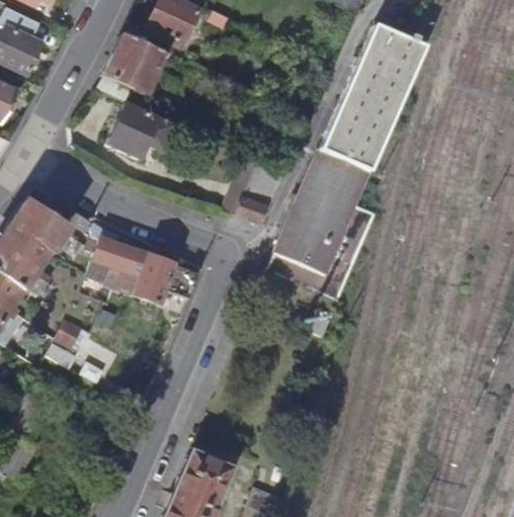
[(12,0),(20,3),(22,0),(37,0),(44,3),(56,8),(60,0),(12,0)]
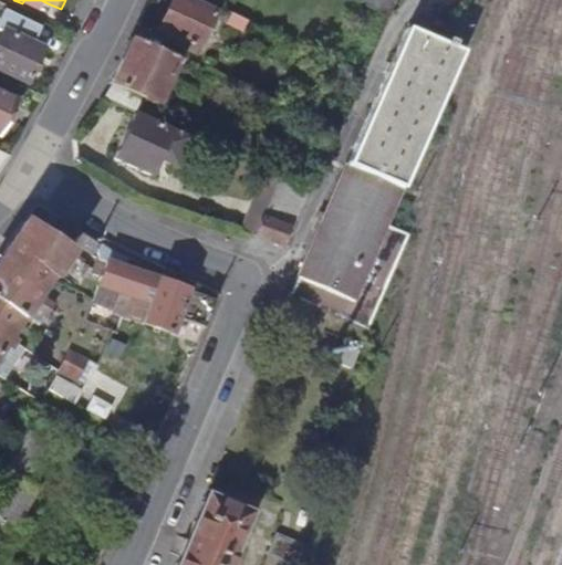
[(43,13),(48,3),(41,0),(24,0),(22,3),(43,13)]
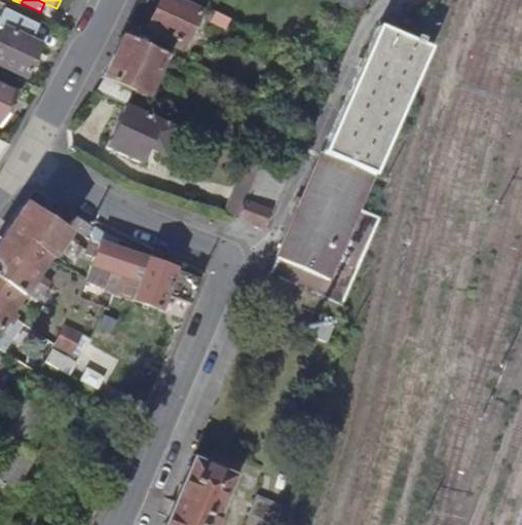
[(158,0),(146,26),(184,43),(199,11),(175,0),(158,0)]
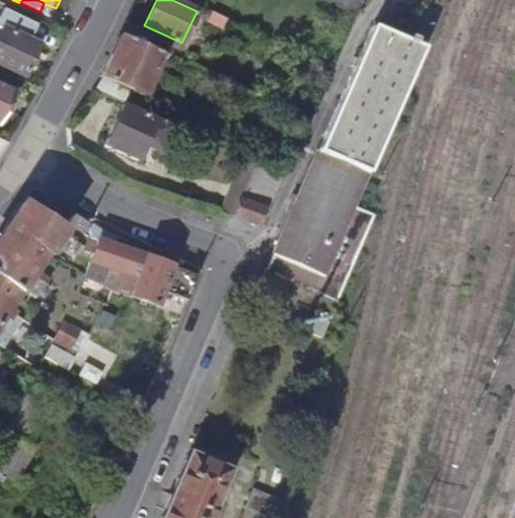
[(356,14),(340,6),(335,16),(351,24),(356,14)]
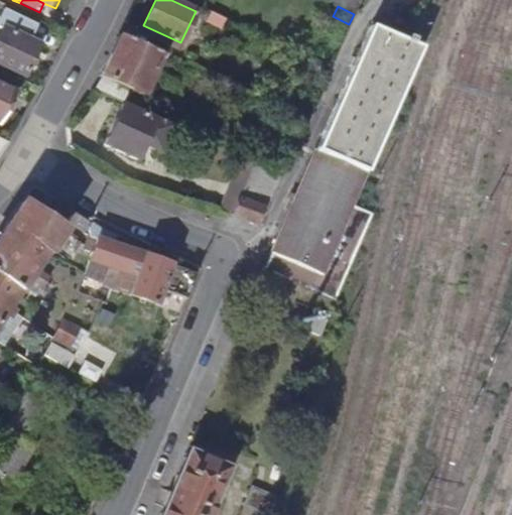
[(229,20),(213,12),(210,19),(226,26),(229,20)]
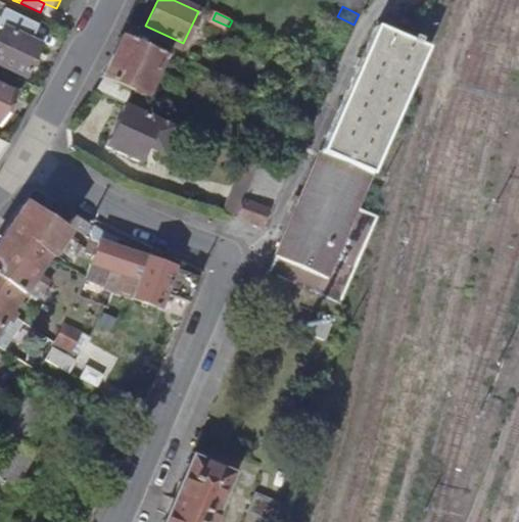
[(24,18),(0,62),(0,65),(33,82),(48,50),(41,46),(49,31),(24,18)]
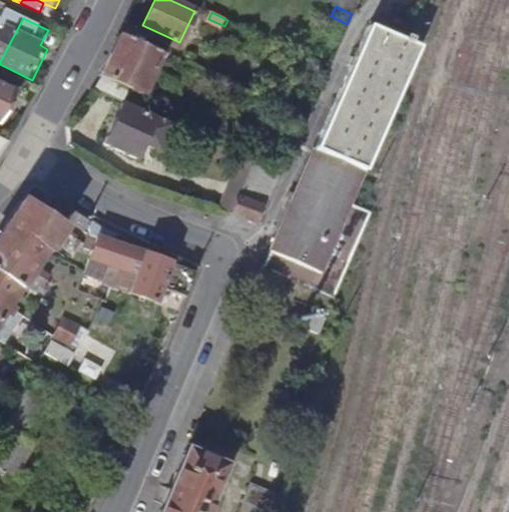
[(392,113),(421,45),(412,41),(371,23),(316,147),(368,170),(392,113)]
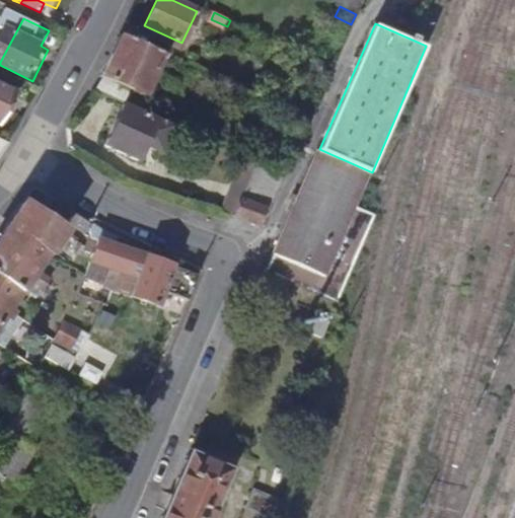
[(123,34),(98,87),(129,101),(137,89),(149,94),(168,55),(123,34)]
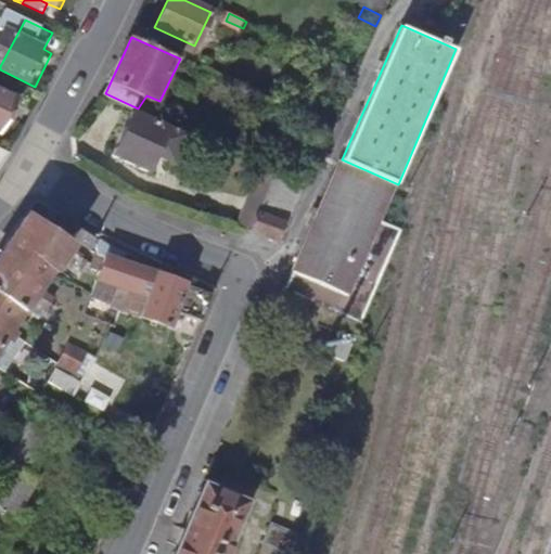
[(0,127),(15,97),(0,89),(0,127)]
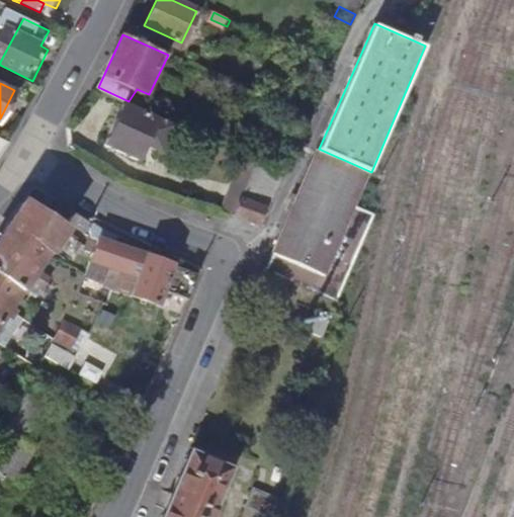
[(122,104),(103,146),(136,162),(145,146),(158,153),(170,126),(122,104)]
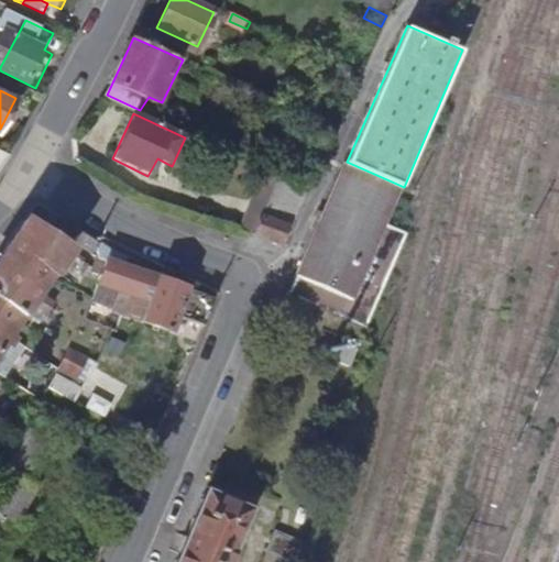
[(404,187),(347,162),(298,274),(355,298),(387,223),(404,187)]
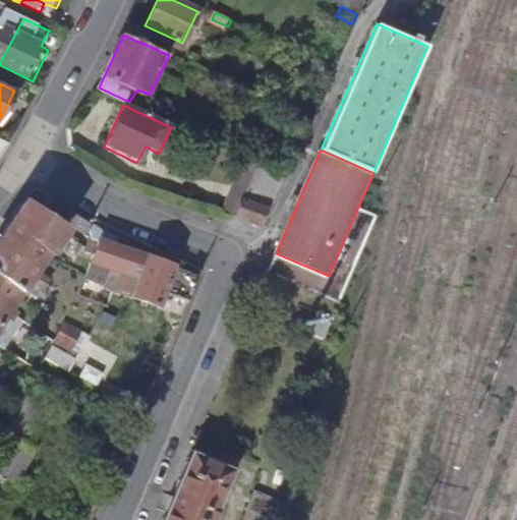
[(224,210),(234,213),(240,197),(269,207),(268,211),(271,212),(288,174),(244,155),(224,210)]
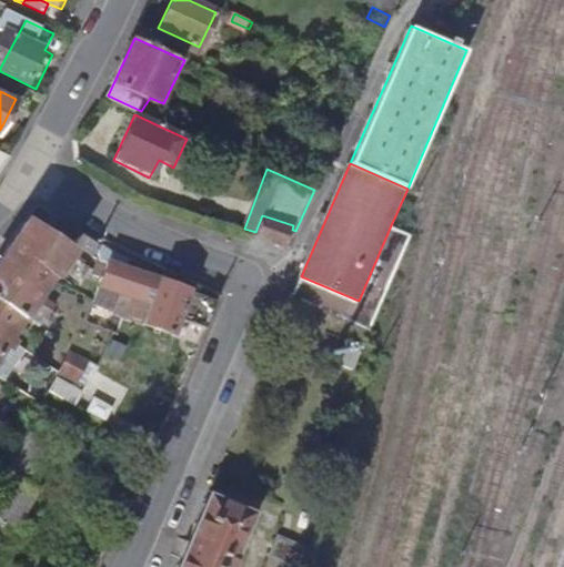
[(262,215),(255,232),(288,243),(292,230),(293,225),(262,215)]
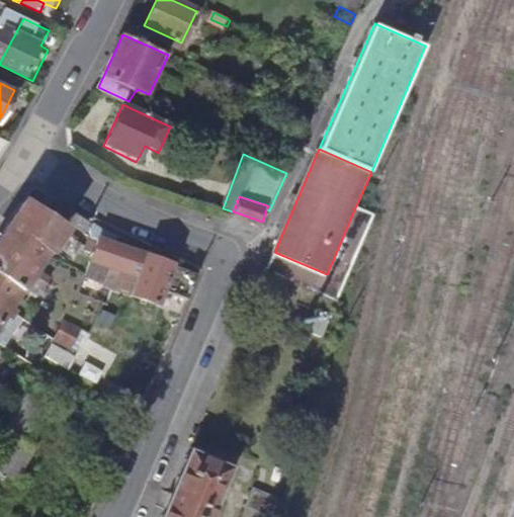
[(0,304),(9,310),(27,279),(44,289),(49,279),(33,270),(45,253),(49,256),(60,239),(64,233),(65,231),(17,199),(0,226),(0,304)]
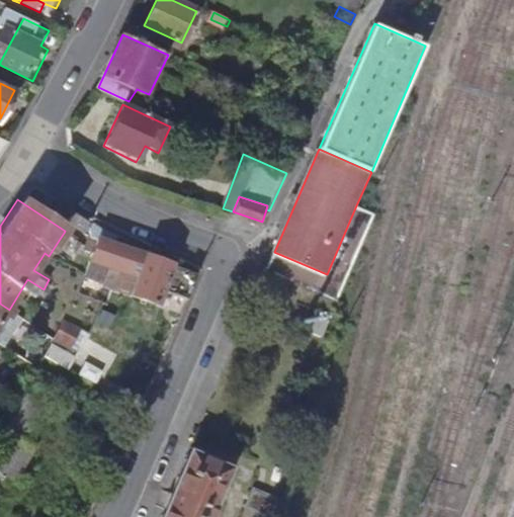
[(327,274),(274,252),(266,270),(337,300),(375,213),(356,205),(327,274)]
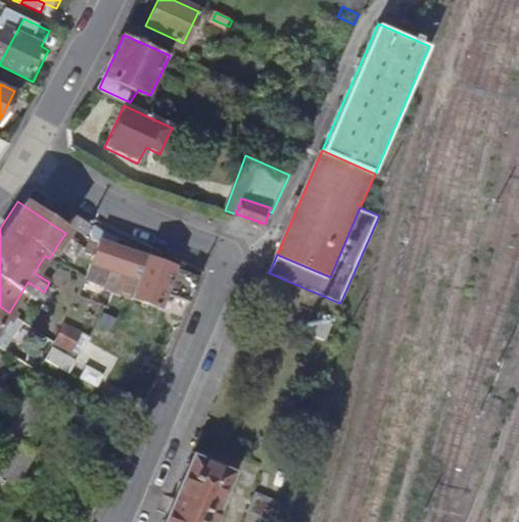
[(92,229),(95,225),(77,214),(71,225),(88,236),(92,229)]
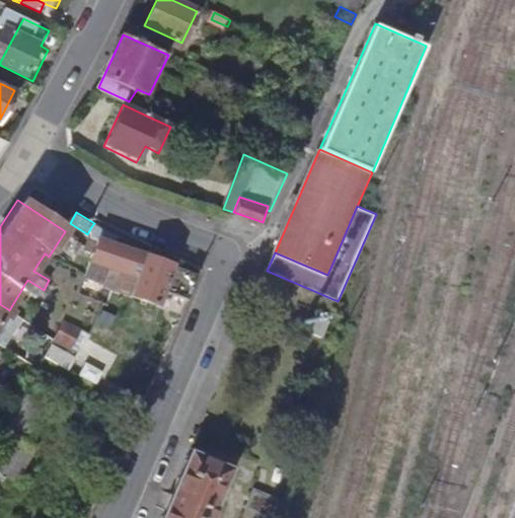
[(108,231),(94,223),(91,227),(92,236),(100,239),(94,253),(87,275),(104,281),(111,268),(141,278),(135,296),(160,305),(165,291),(189,299),(200,274),(118,246),(121,235),(108,231)]
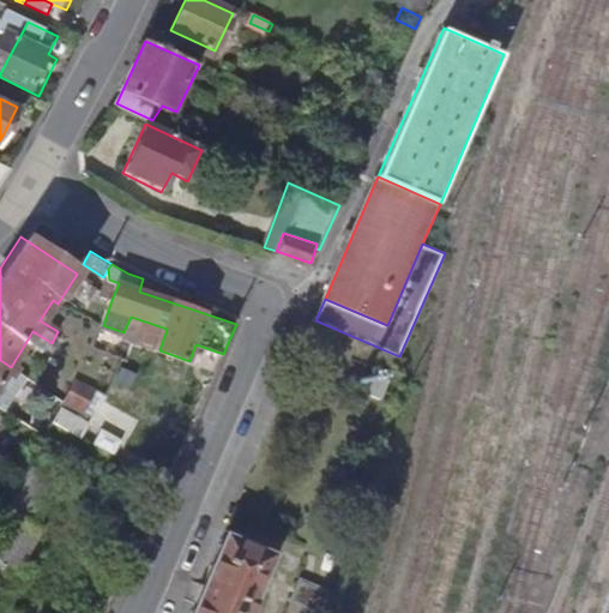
[(98,288),(76,276),(71,283),(92,296),(98,288)]
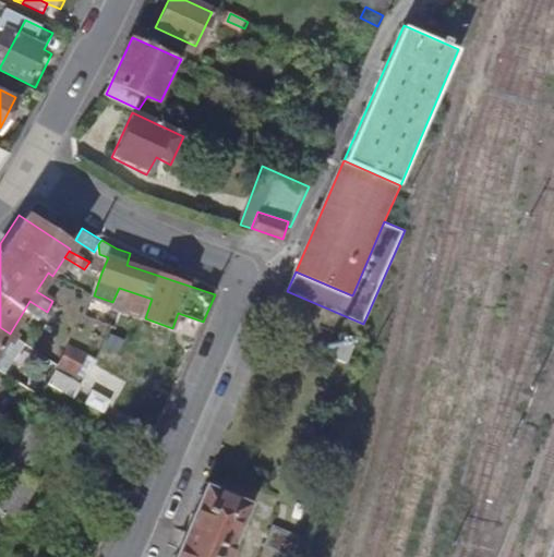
[(108,257),(99,254),(94,269),(101,273),(108,257)]
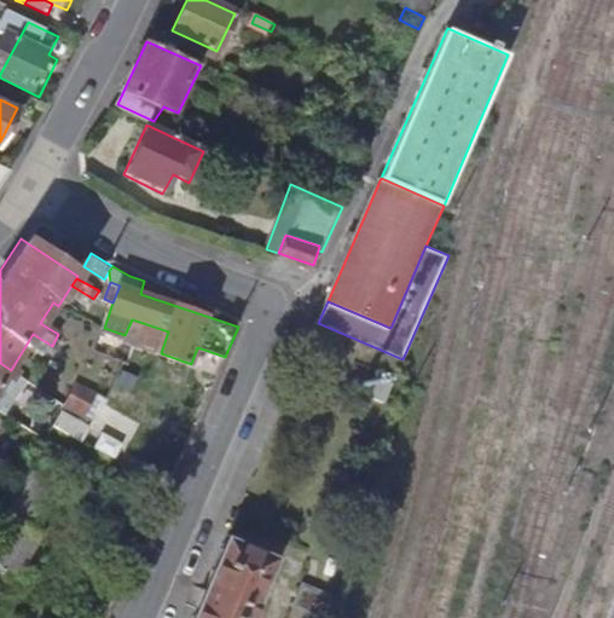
[(137,345),(161,353),(168,331),(132,319),(125,335),(123,341),(137,345)]
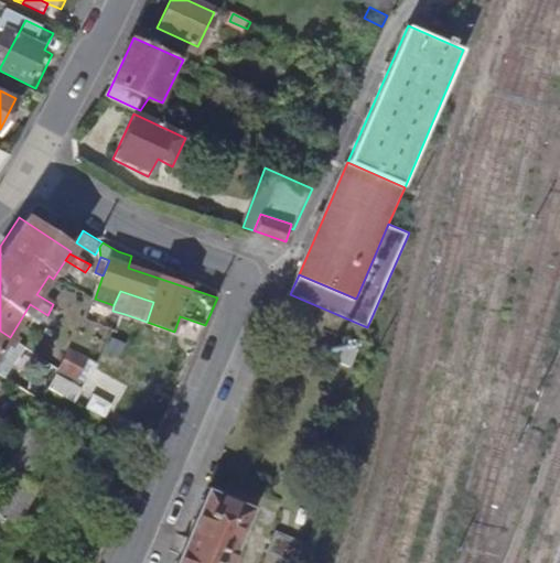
[(95,299),(89,317),(119,329),(125,314),(112,311),(114,305),(95,299)]
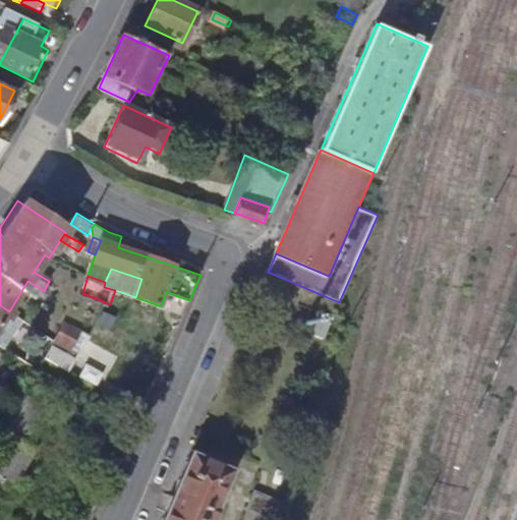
[(0,305),(0,325),(9,311),(0,305)]
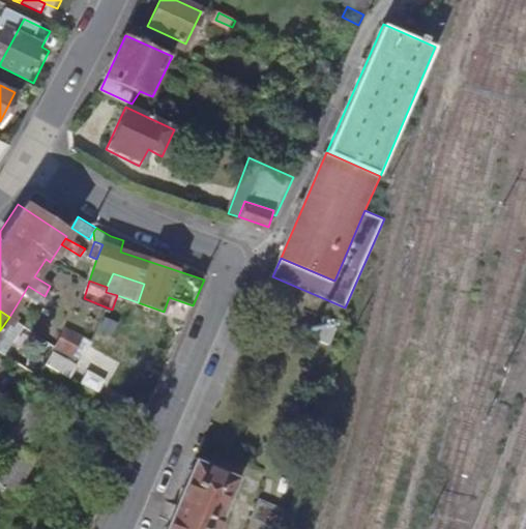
[(325,323),(319,340),(331,345),(339,328),(325,323)]
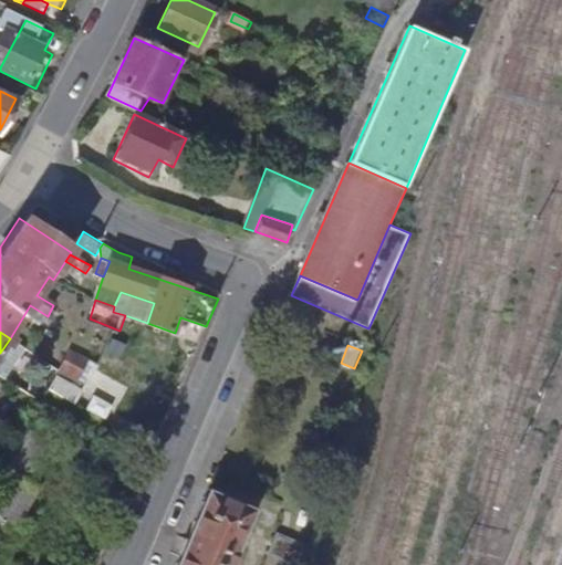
[(90,362),(72,352),(61,370),(79,380),(90,362)]
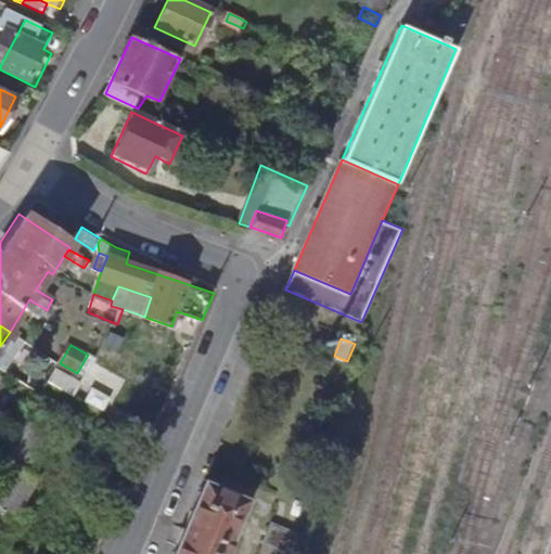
[(58,368),(50,382),(75,395),(82,382),(58,368)]
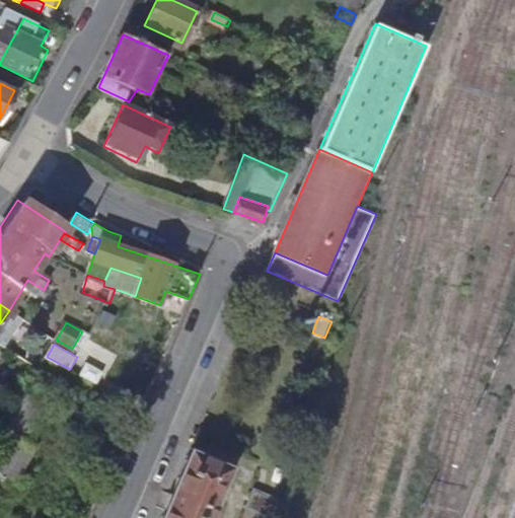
[(84,375),(100,380),(106,363),(90,357),(84,375)]
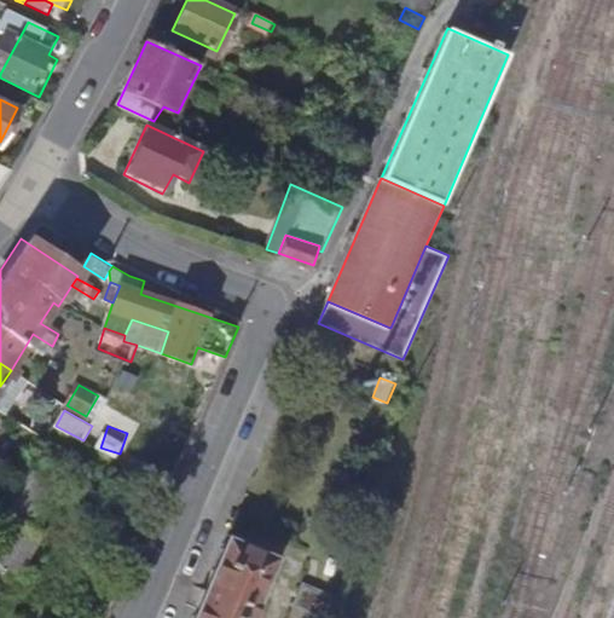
[(33,469),(9,512),(40,529),(62,487),(40,475),(41,473),(33,469)]
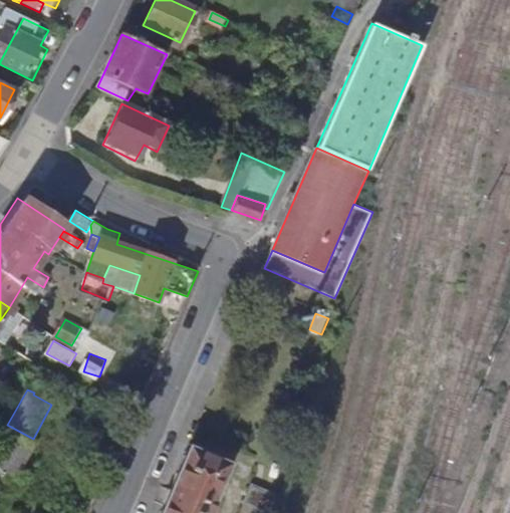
[(7,425),(0,437),(0,465),(1,465),(19,475),(38,441),(33,439),(7,425)]
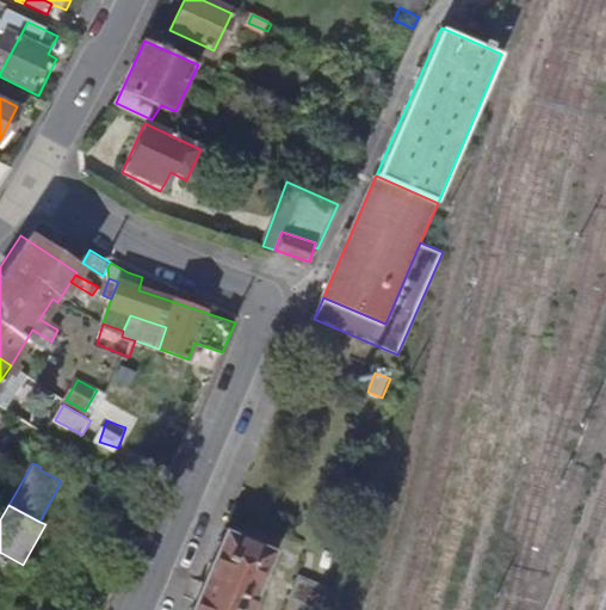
[(191,609),(248,609),(253,602),(251,601),(272,548),(228,530),(201,591),(191,609)]
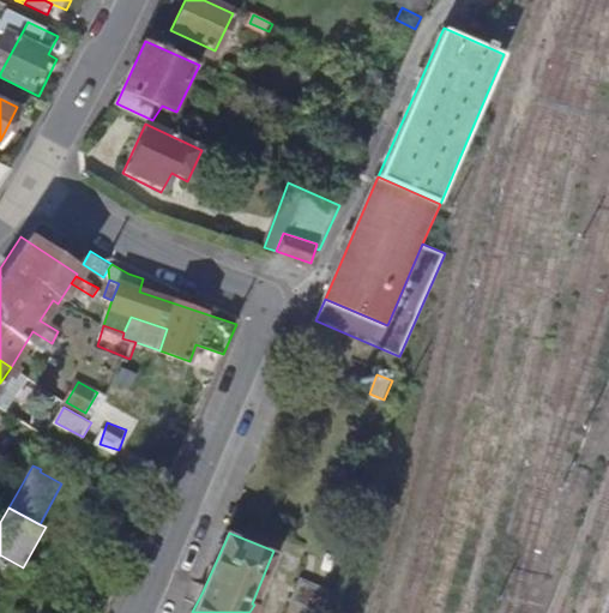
[(333,594),(305,582),(296,600),(326,612),(333,594)]
